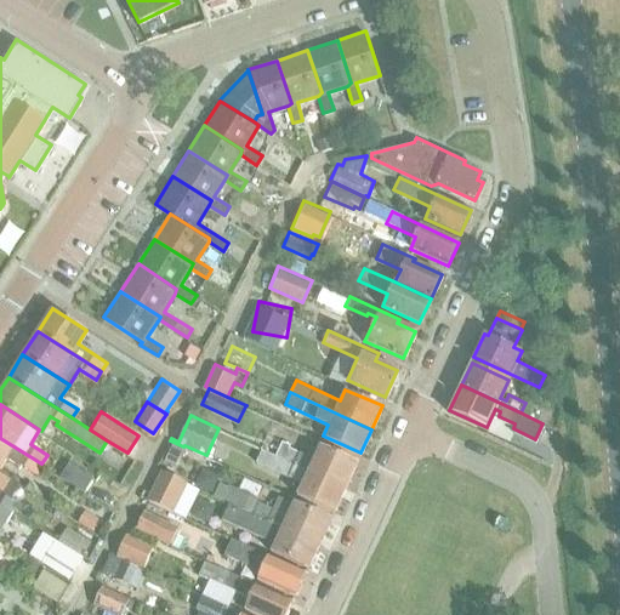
[(0,466),(6,456),(18,463),(20,461),(35,472),(41,463),(0,438),(0,466)]
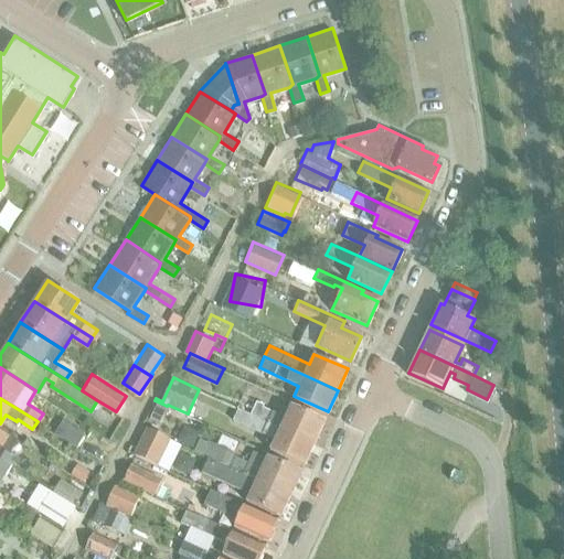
[(155,400),(156,398),(155,398),(145,417),(159,425),(167,406),(155,400)]
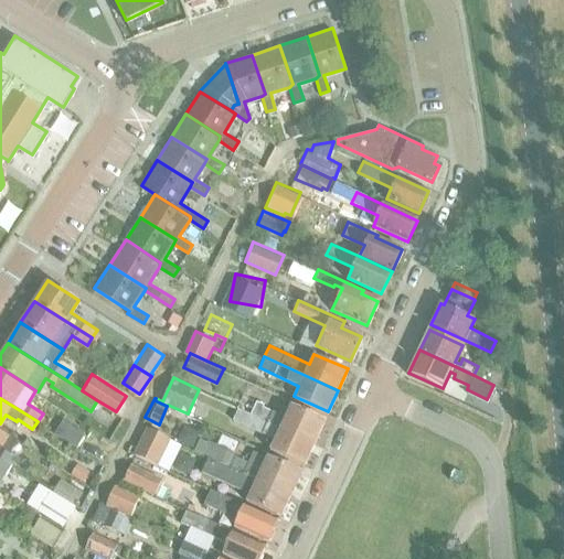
[(256,399),(251,412),(314,441),(323,420),(290,405),(285,415),(262,405),(263,402),(256,399)]
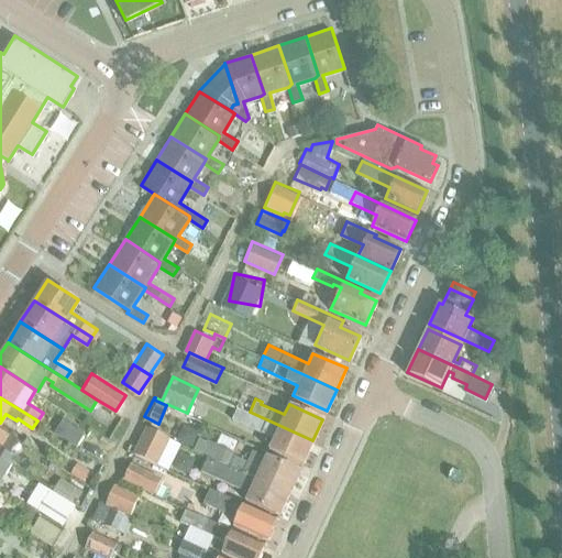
[(312,440),(250,412),(238,406),(232,417),(274,436),(270,447),(302,462),(312,440)]
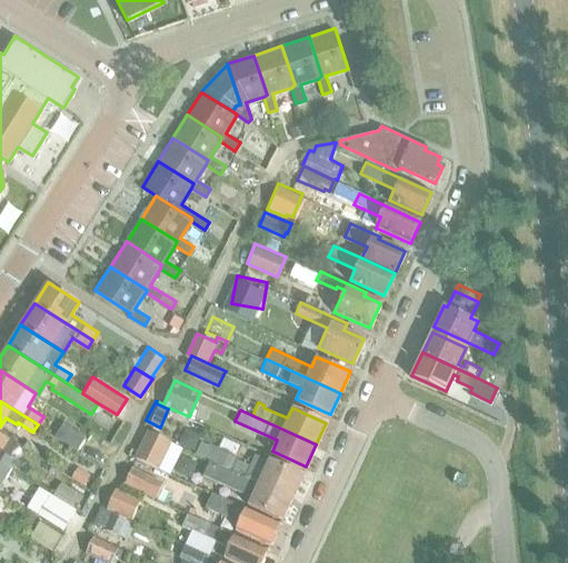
[(86,434),(62,420),(55,433),(77,448),(86,434)]
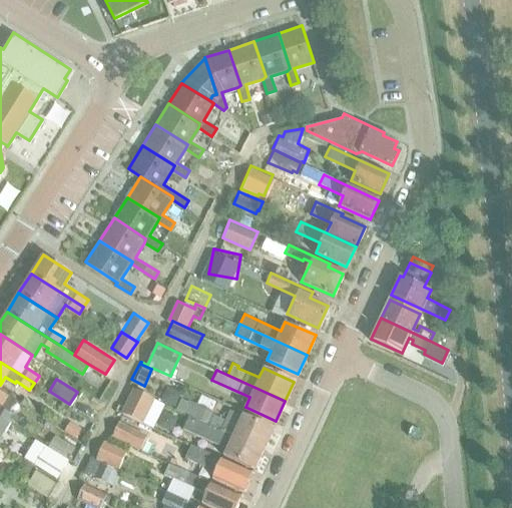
[(155,398),(135,388),(122,413),(143,423),(155,398)]
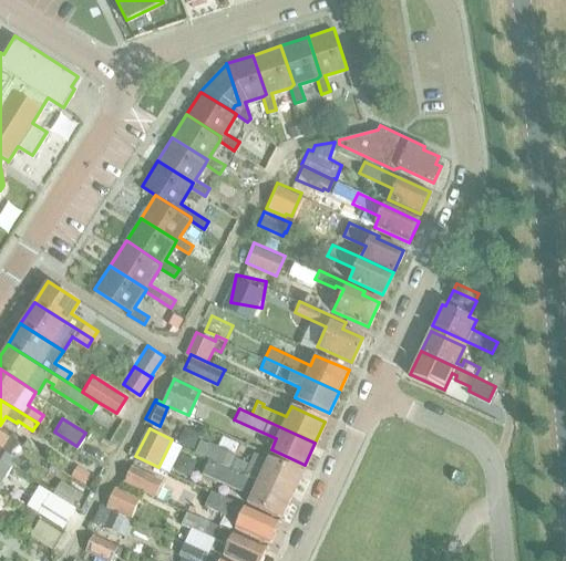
[(201,436),(194,450),(209,457),(291,495),(301,474),(256,453),(250,463),(233,455),(234,452),(201,436)]
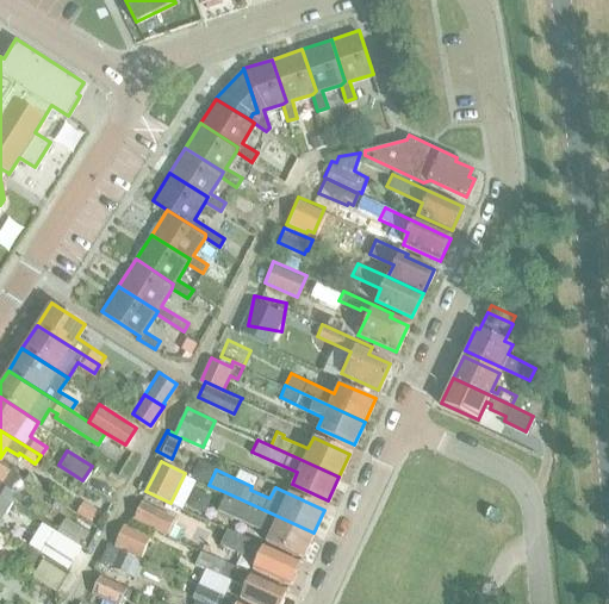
[(0,494),(11,502),(17,493),(0,484),(1,480),(0,479),(0,494)]
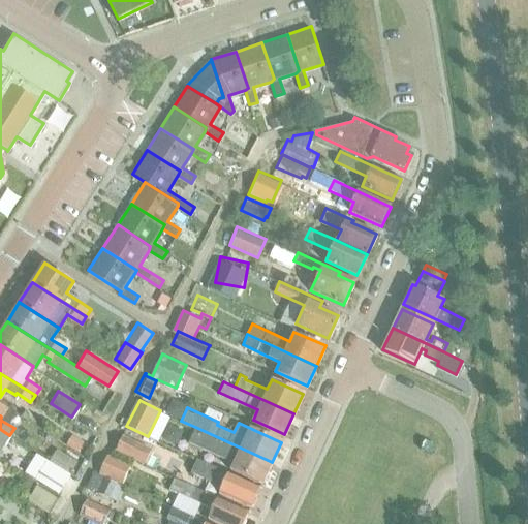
[(272,462),(195,427),(188,441),(234,462),(230,469),(261,484),(272,462)]
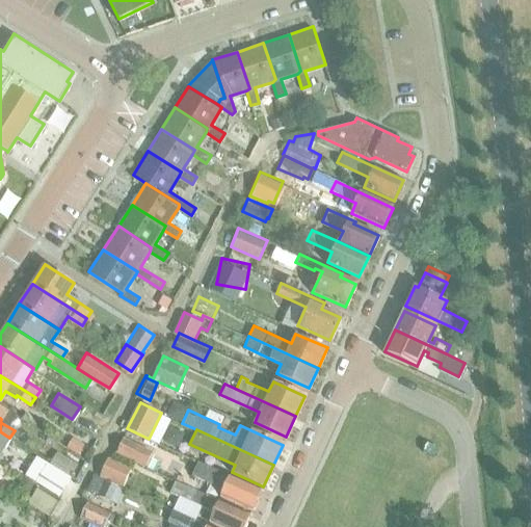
[(0,442),(5,445),(9,438),(0,431),(0,442)]
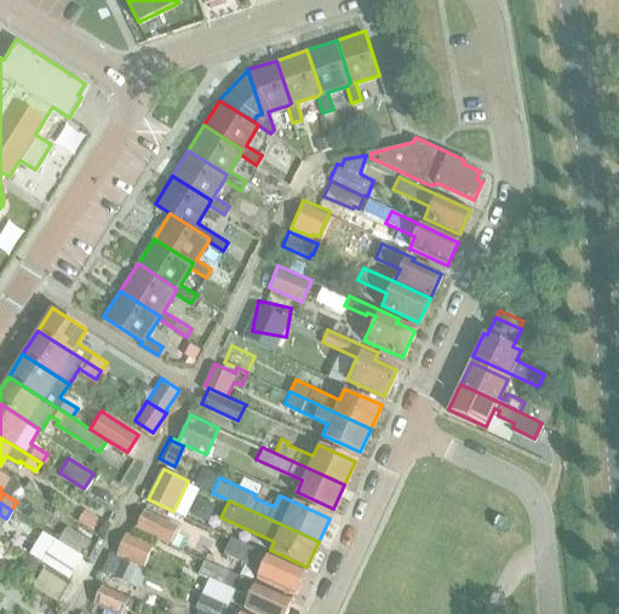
[(89,504),(81,516),(98,524),(104,512),(89,504)]
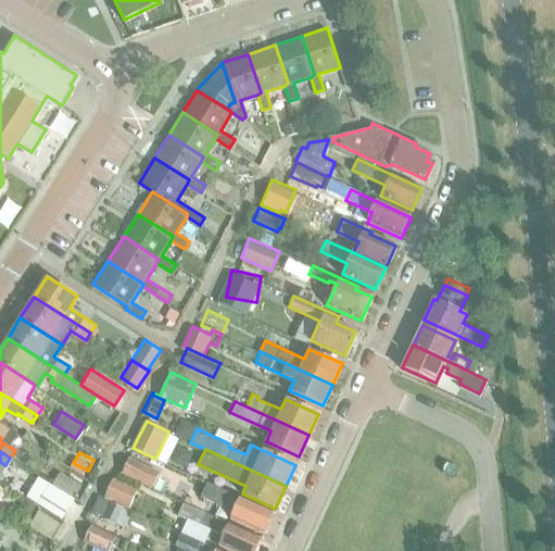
[(128,454),(121,470),(152,485),(160,470),(128,454)]
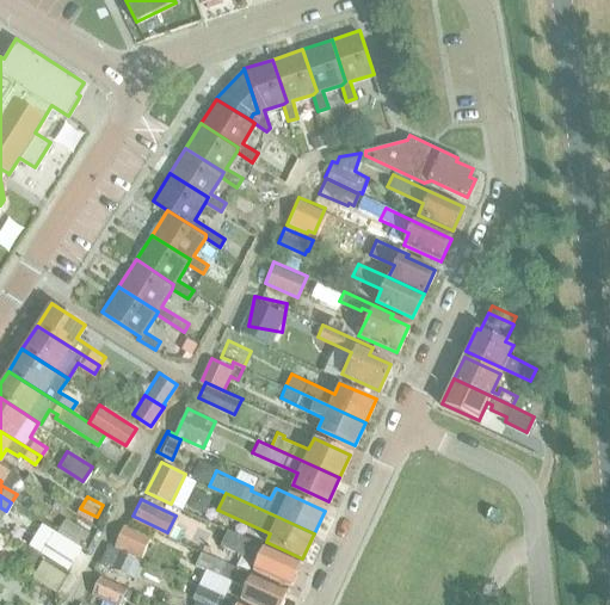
[(90,531),(65,516),(57,528),(81,543),(90,531)]
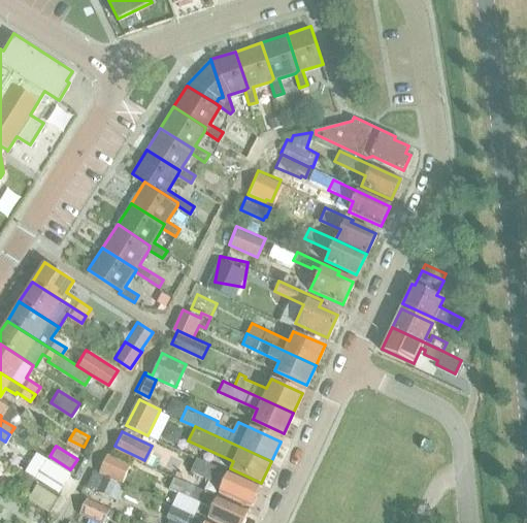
[(30,465),(34,453),(13,447),(9,459),(30,465)]
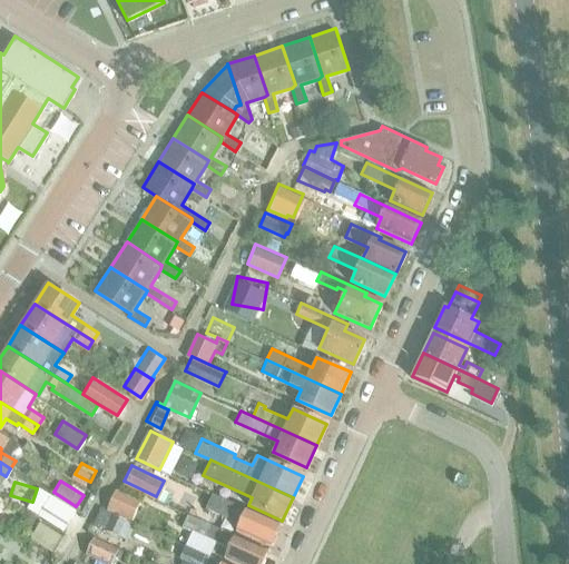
[(183,502),(187,490),(170,484),(166,496),(183,502)]
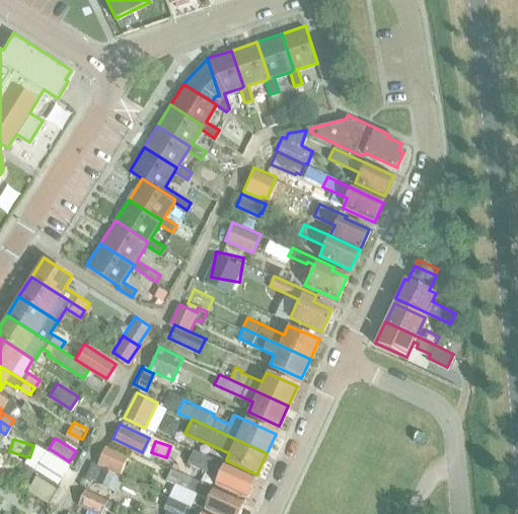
[(102,464),(125,474),(132,458),(109,448),(102,464)]
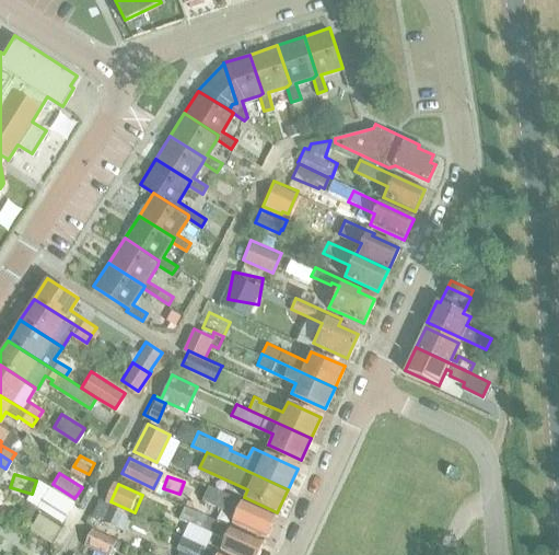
[(201,499),(234,515),(231,522),(265,538),(276,516),(208,485),(201,499)]
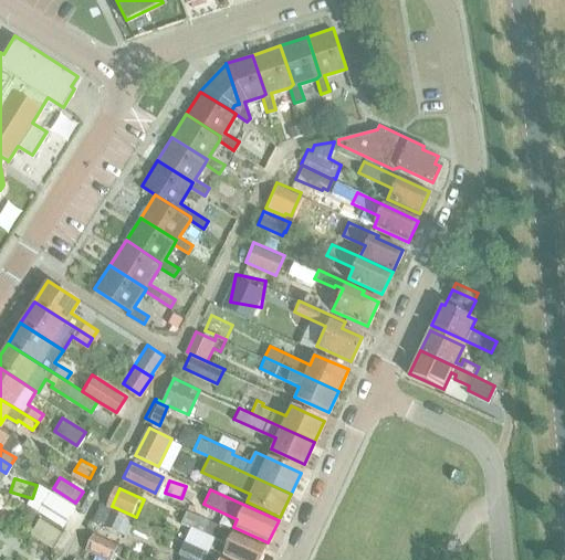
[(46,496),(39,509),(61,524),(69,510),(46,496)]
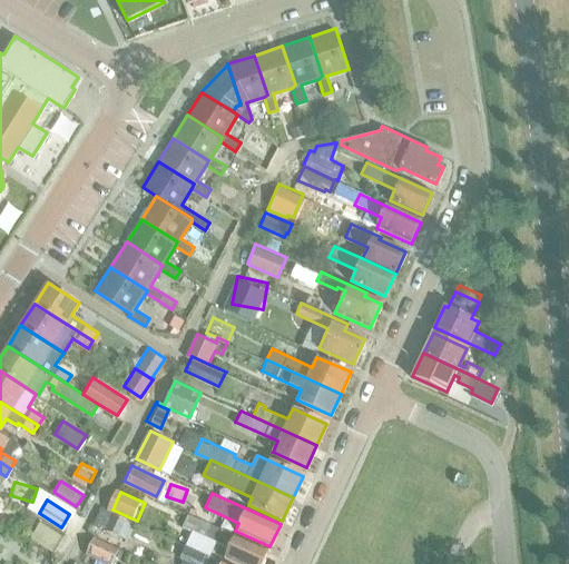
[(135,521),(100,504),(91,521),(127,537),(135,521)]
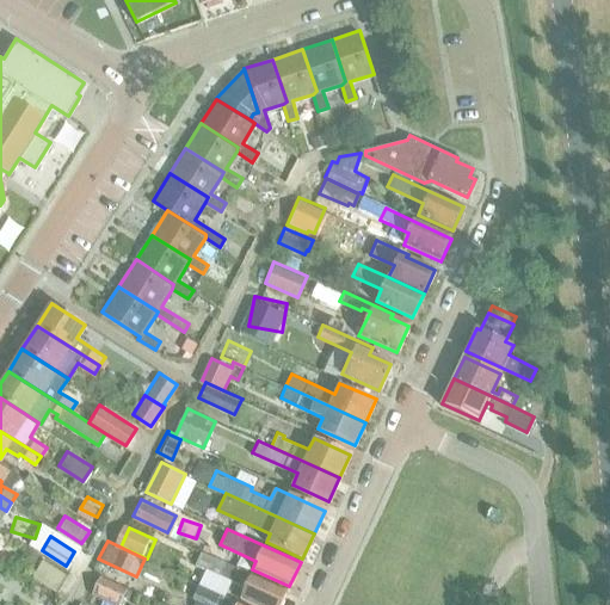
[(195,563),(201,566),(245,585),(239,598),(256,604),(281,604),(288,590),(201,550),(195,563)]
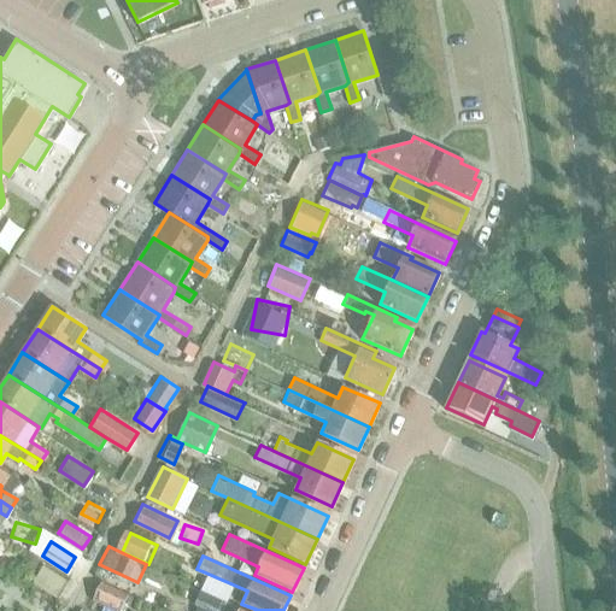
[(31,577),(56,594),(66,577),(42,560),(31,577)]
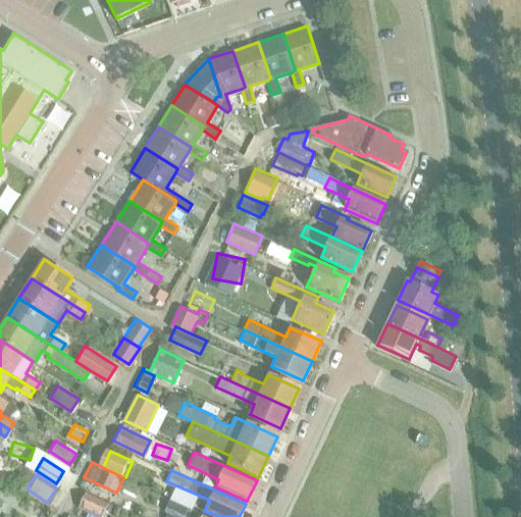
[(86,489),(79,505),(102,516),(105,508),(109,510),(112,503),(86,489)]
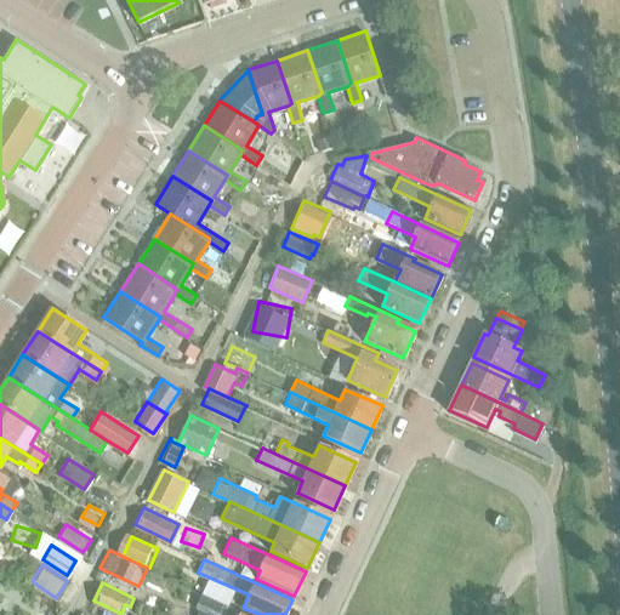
[(246,614),(202,593),(197,607),(215,614),(246,614)]
